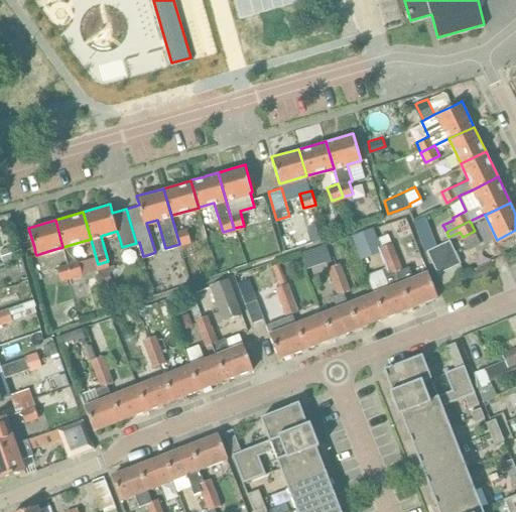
[(373,226),(352,233),(360,257),(369,253),(367,248),(379,244),(376,236),(377,235),(373,226)]
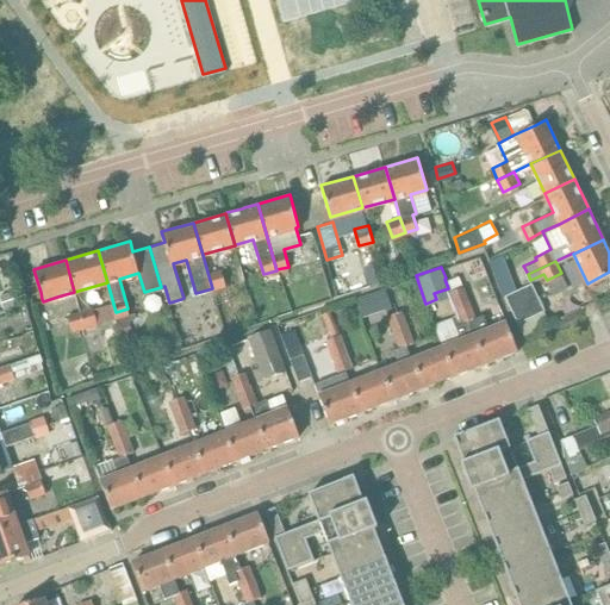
[(221,268),(209,272),(213,288),(216,287),(216,291),(213,292),(217,303),(230,299),(221,268)]
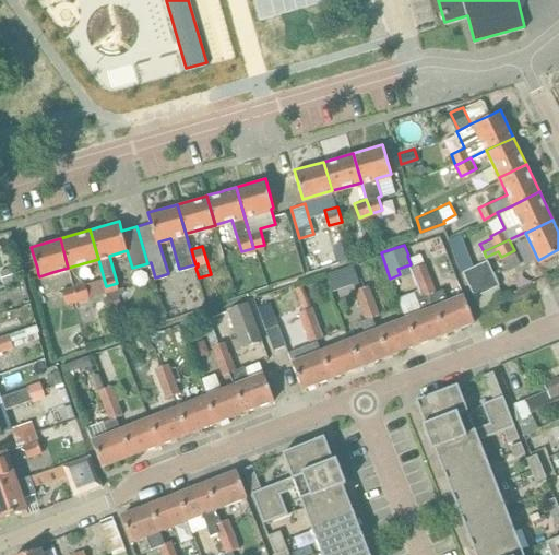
[(408,255),(407,256),(411,264),(412,264),(424,260),(420,250),(408,255)]
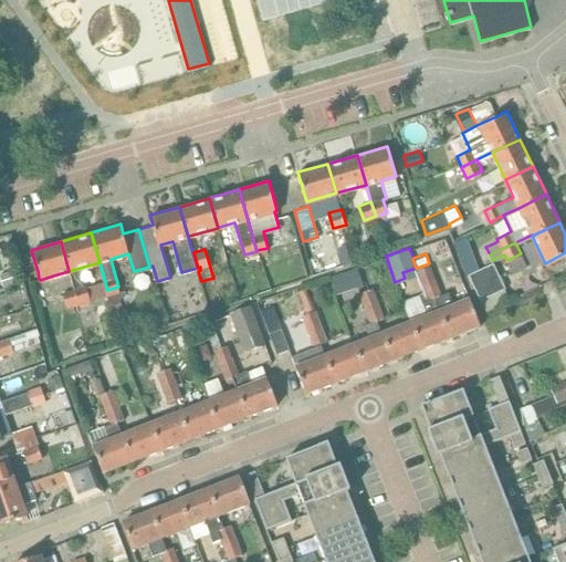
[(469,272),(480,299),(504,288),(493,261),(469,272)]
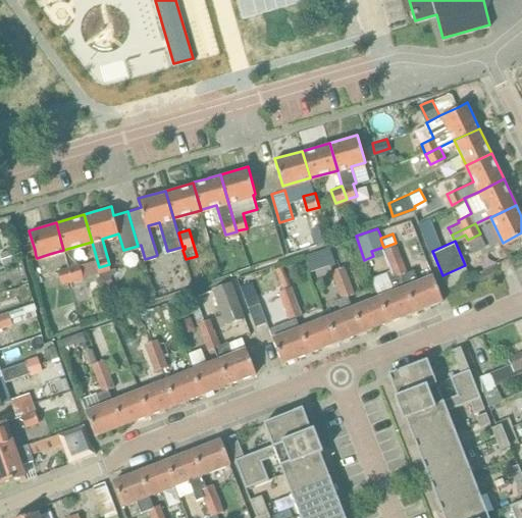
[(384,247),(389,261),(401,257),(396,243),(384,247)]
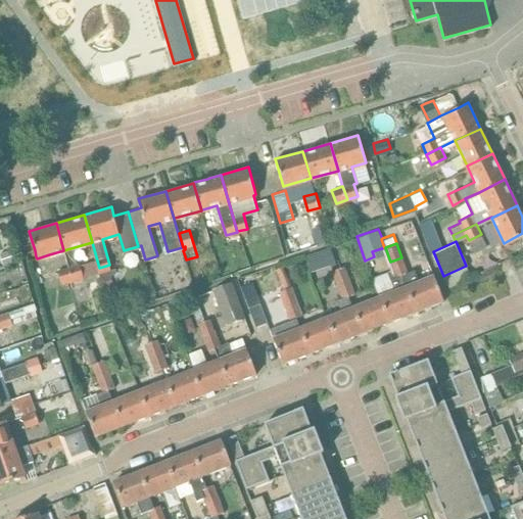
[(332,269),(337,267),(329,244),(304,254),(311,270),(329,263),(332,269)]
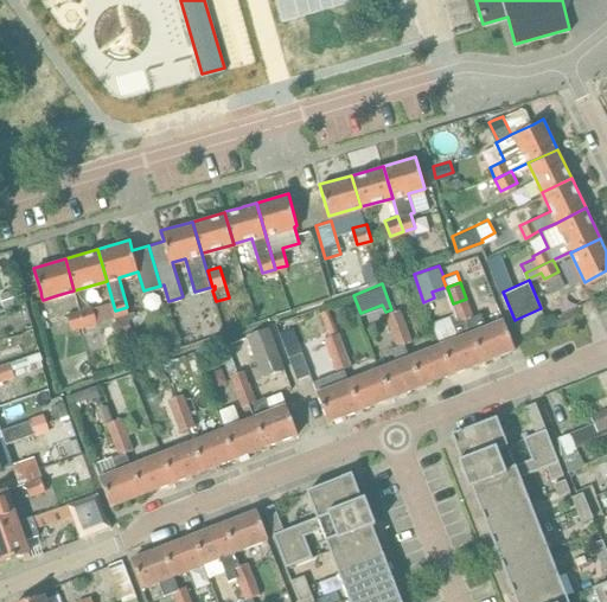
[(20,300),(17,287),(0,292),(0,294),(4,306),(20,300)]
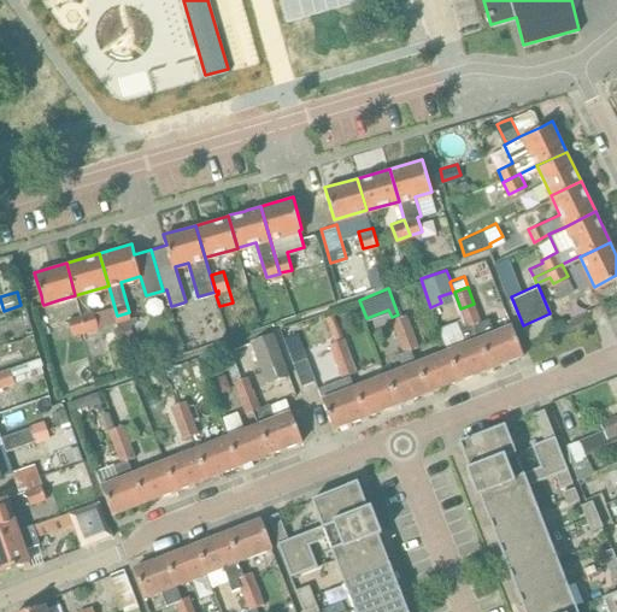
[(466,325),(474,323),(480,319),(474,304),(460,309),(466,325)]
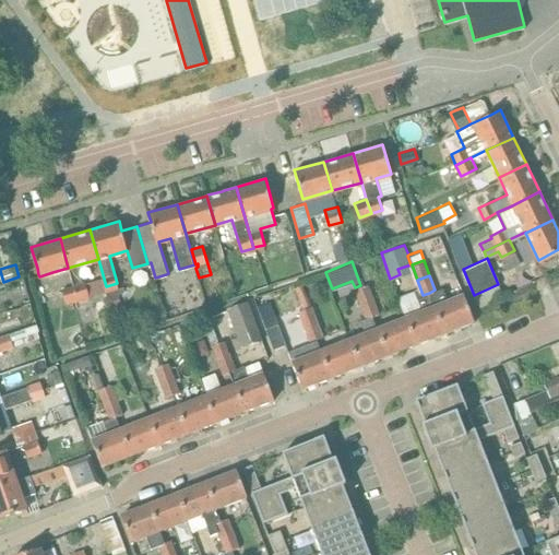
[(85,280),(73,283),(78,299),(90,295),(85,283),(85,280)]
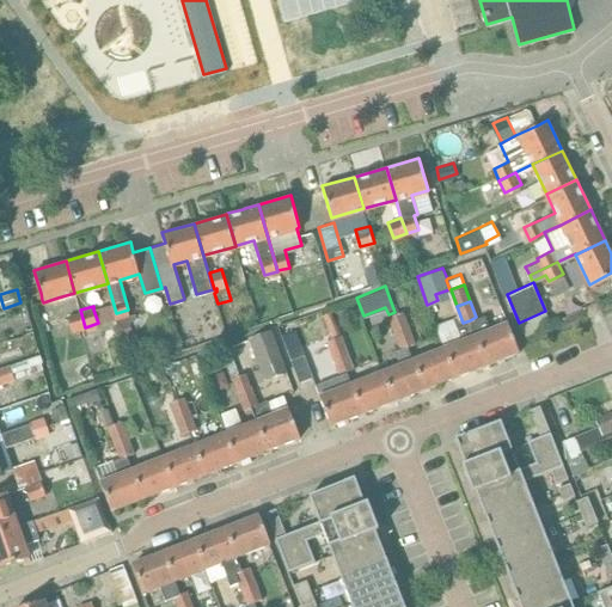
[(80,310),(67,313),(68,318),(72,331),(85,327),(80,310)]
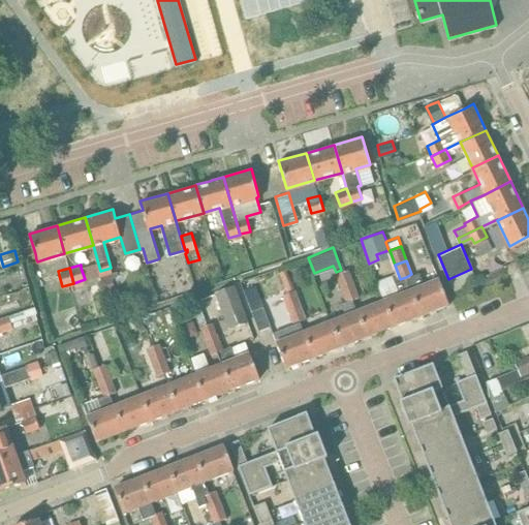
[(287,307),(298,303),(284,268),(279,270),(287,291),(282,294),(287,307)]
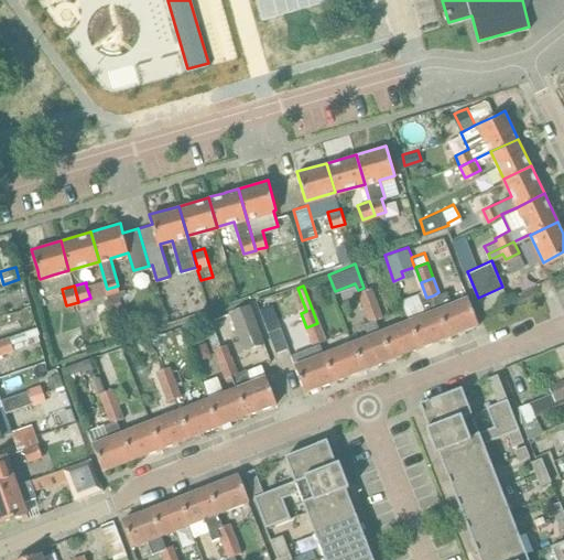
[(371,286),(364,288),(358,290),(364,305),(377,300),(371,286)]
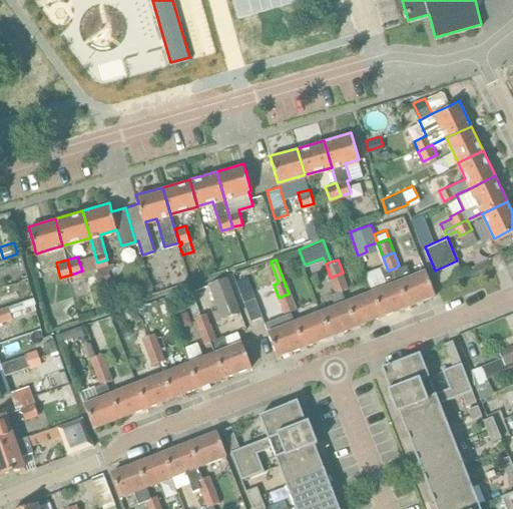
[(407,264),(399,266),(394,269),(398,281),(407,305),(435,294),(425,270),(411,275),(407,264)]
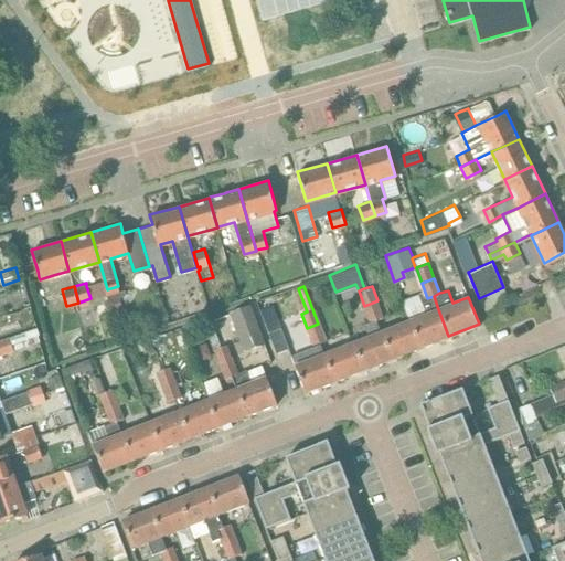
[(420,293),(405,297),(408,309),(424,305),(420,293)]
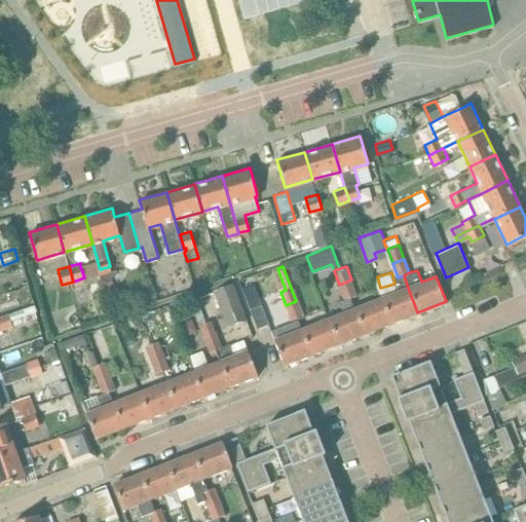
[(357,293),(351,280),(339,285),(344,298),(339,300),(344,312),(328,319),(337,343),(363,333),(353,308),(348,296),(357,293)]
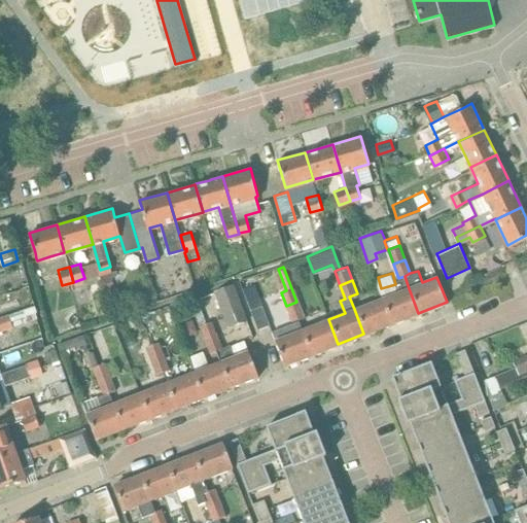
[(197,297),(201,307),(218,301),(227,325),(247,318),(234,282),(214,289),(214,290),(197,297)]
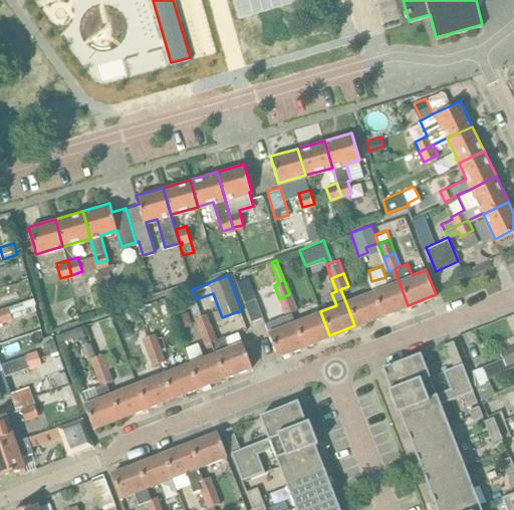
[(408,305),(399,281),(373,290),(382,314),(408,305)]
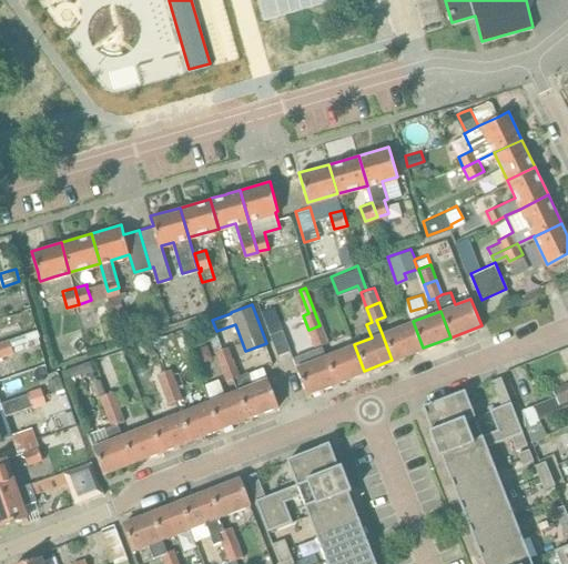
[(392,360),(423,348),(413,321),(382,333),(392,360)]
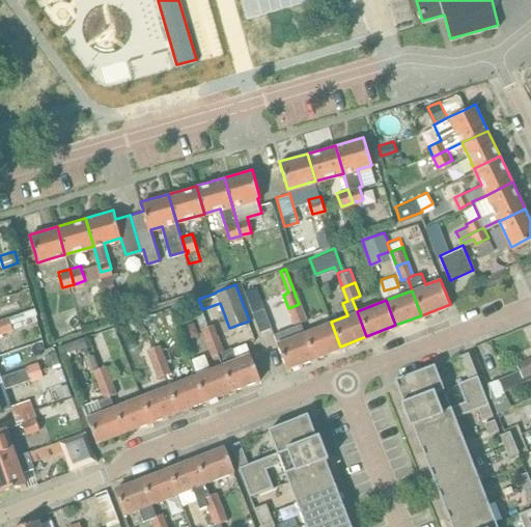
[(304,319),(299,304),(288,308),(294,322),(304,319)]
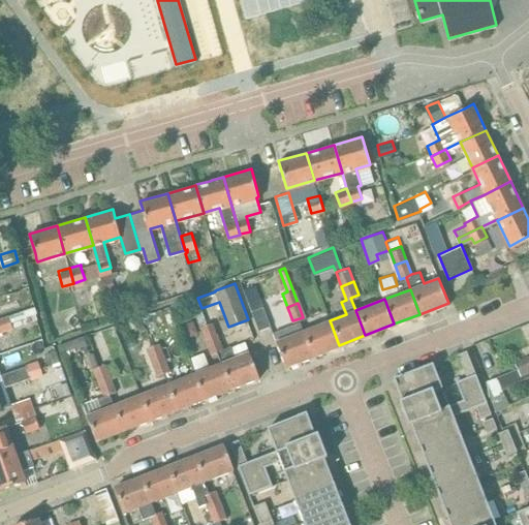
[(251,309),(259,330),(272,325),(263,305),(251,309)]
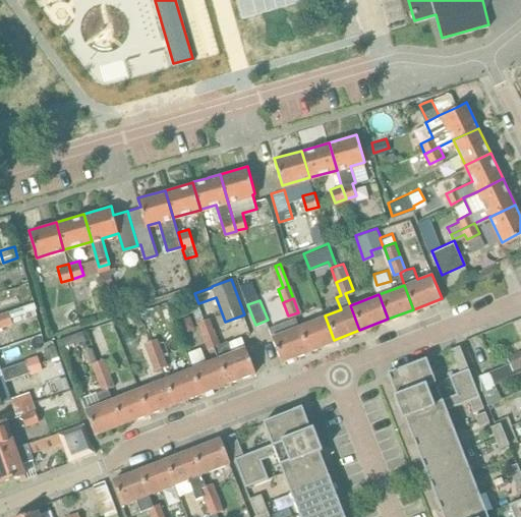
[(7,309),(0,311),(0,325),(0,326),(12,322),(9,316),(7,309)]
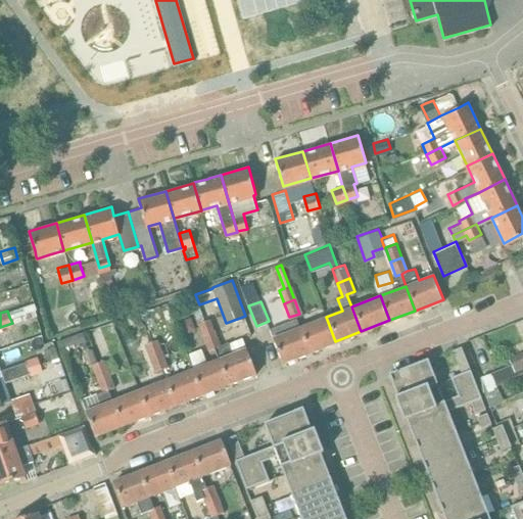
[(208,317),(199,321),(204,335),(215,331),(208,317)]
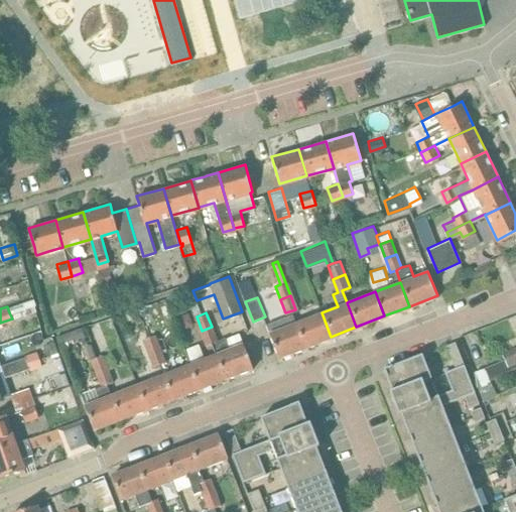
[(304,347),(331,337),(321,312),(295,323),(304,347)]
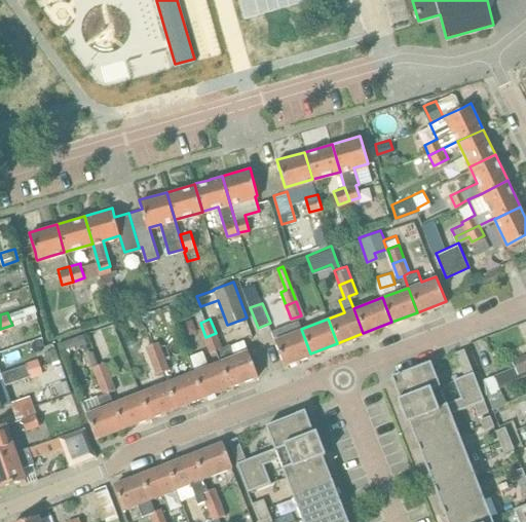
[(310,353),(301,329),(297,321),(283,326),(287,334),(274,339),(284,364),(310,353)]
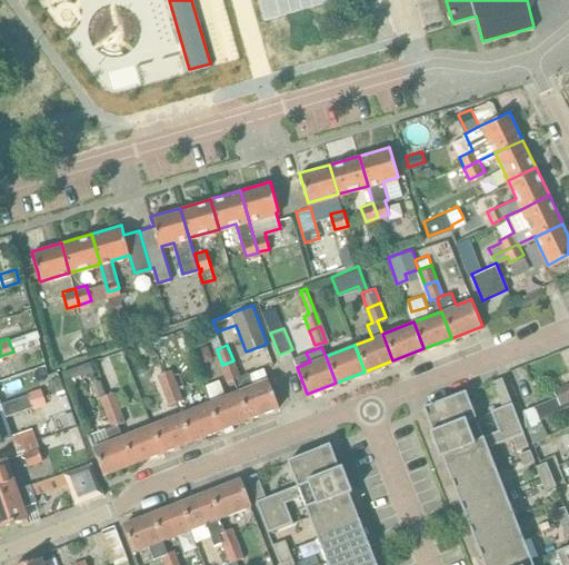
[(90,359),(63,369),(67,378),(86,372),(87,376),(95,373),(90,359)]
